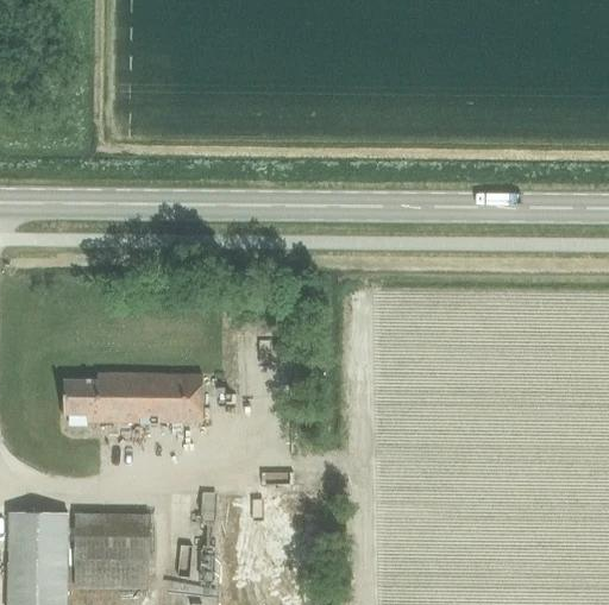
[(202,422),(202,375),(98,373),(96,379),(63,379),(63,401),(61,401),(61,414),(87,414),(87,421),(202,422)]
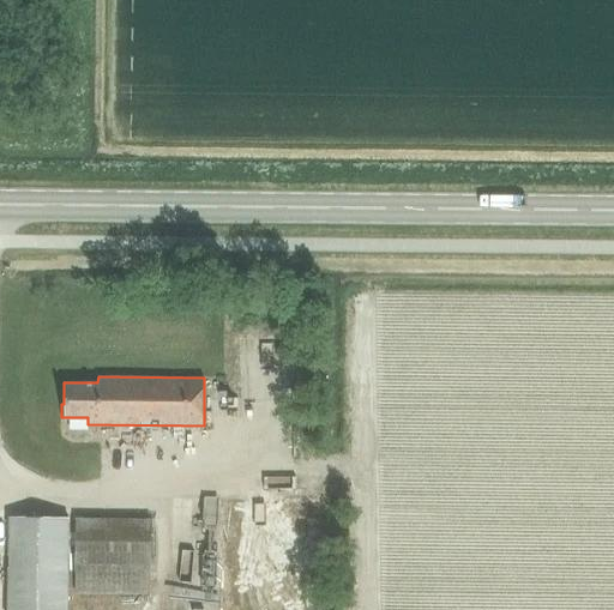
[(163,484),(162,512),(214,514),(214,485),(163,484)]
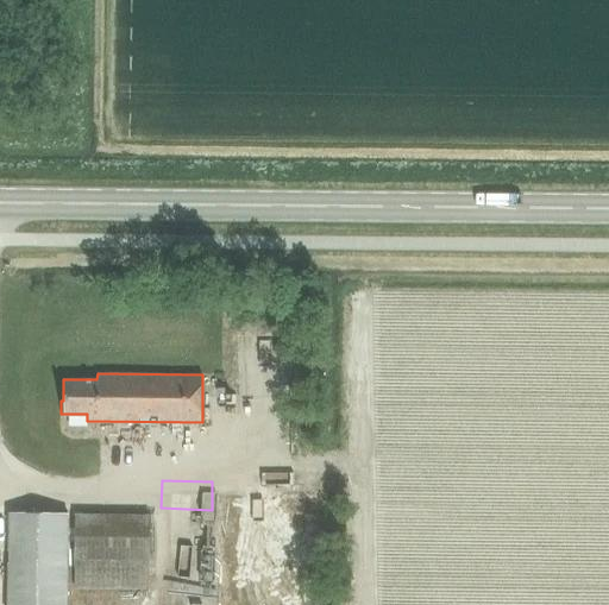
[(297,604),(297,486),(214,486),(215,604),(297,604)]
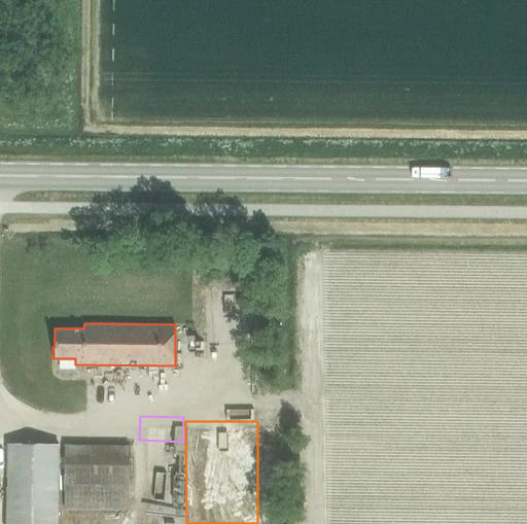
[(58,523),(60,443),(6,443),(5,523),(58,523)]
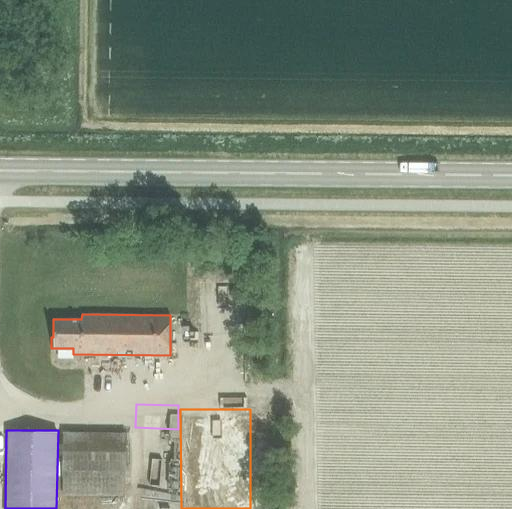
[(125,494),(126,431),(62,431),(61,493),(125,494)]
